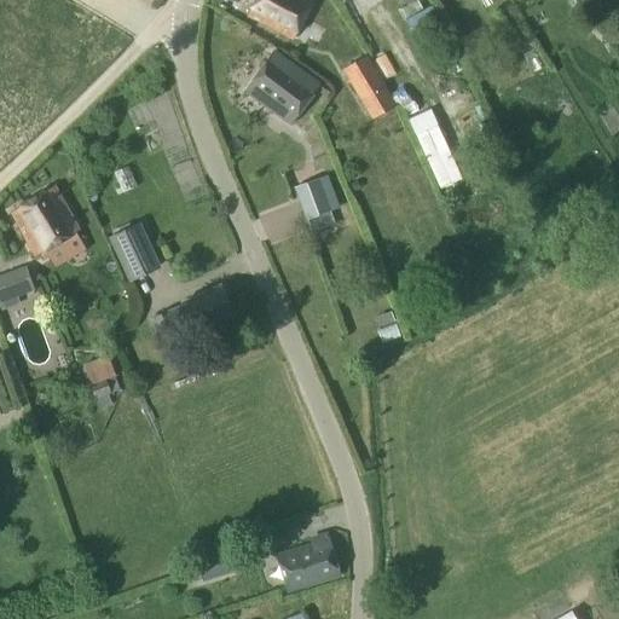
[(312,0),(254,0),(246,18),(291,41),(312,0)]
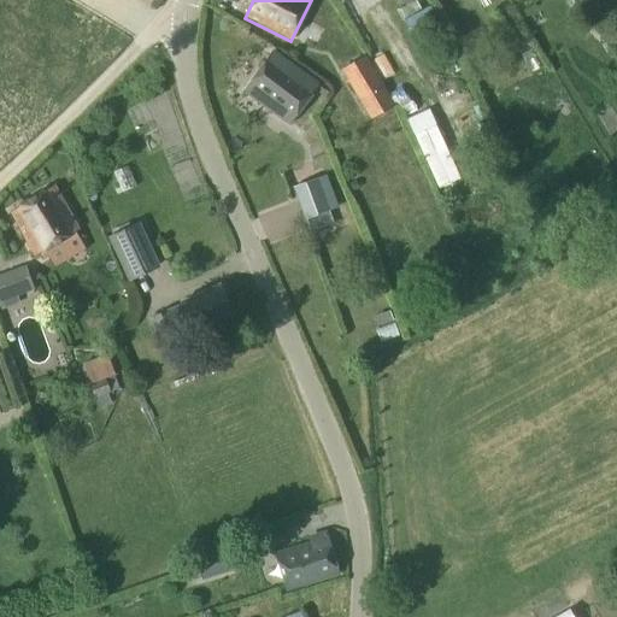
[(360,51),(338,64),(366,116),(391,103),(360,51)]
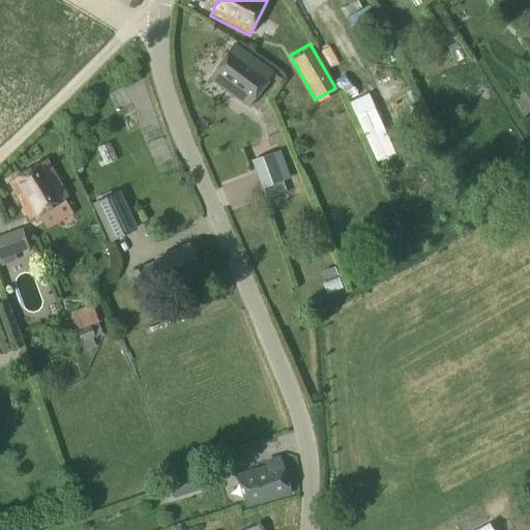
[(272,74),(233,45),(208,80),(248,109),(272,74)]
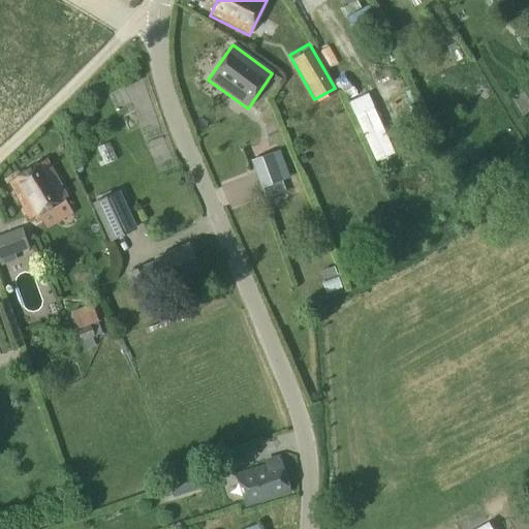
[(267,199),(282,194),(277,181),(280,180),(272,159),(270,160),(269,156),(254,161),(256,166),(254,167),(267,199)]
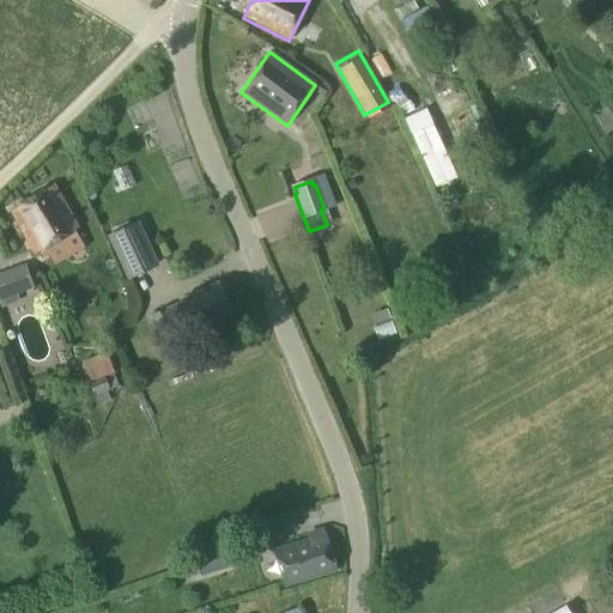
[(53,184),(31,198),(67,258),(83,248),(73,231),(79,228),(53,184)]
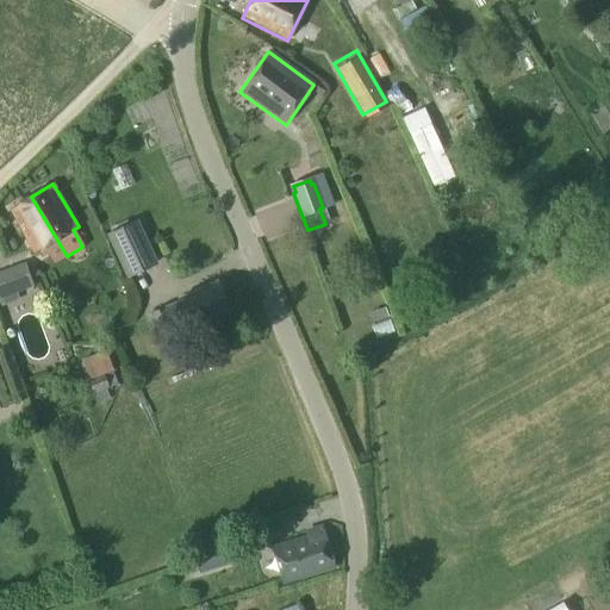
[(31,197),(8,211),(35,254),(37,251),(41,257),(47,255),(53,265),(67,256),(31,197)]
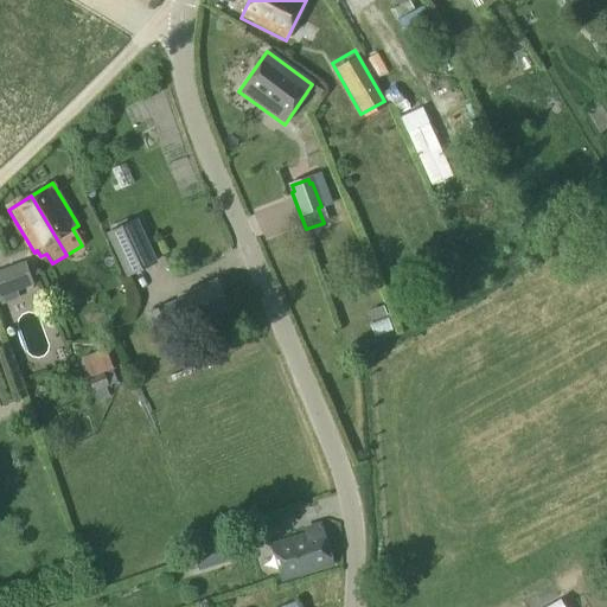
[(155,263),(135,219),(103,234),(123,278),(155,263)]
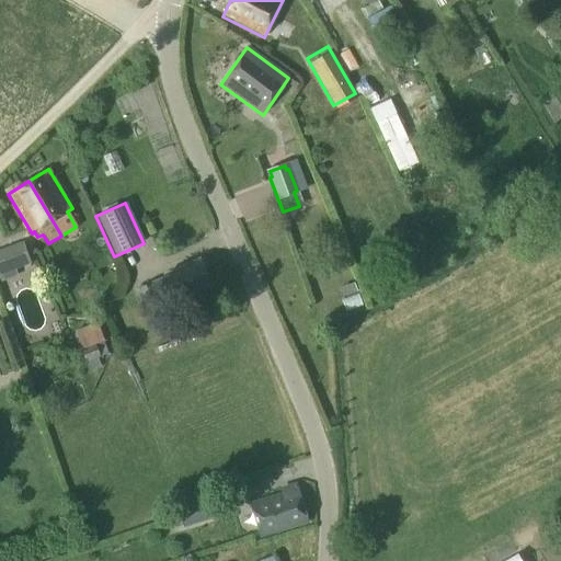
[(0,274),(29,264),(21,242),(0,250),(0,274)]
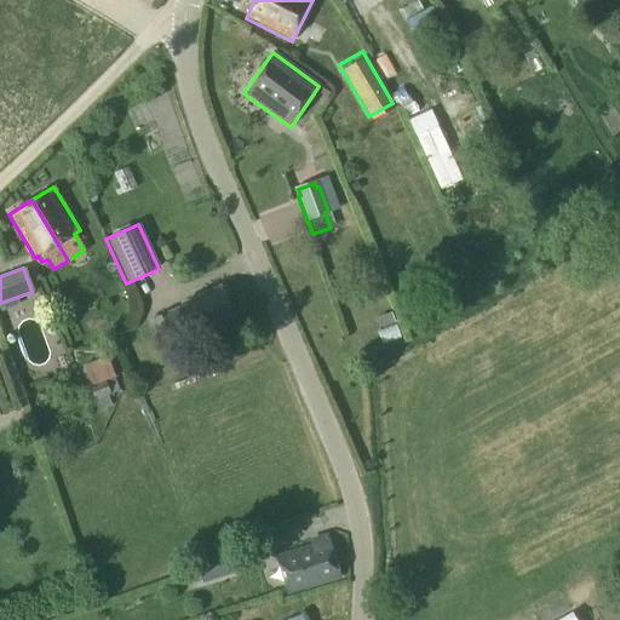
[(89,354),(97,375),(124,366),(115,343),(89,354)]
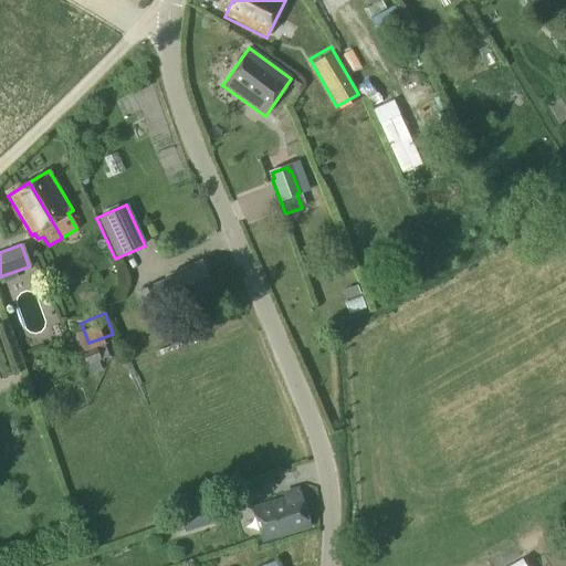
[(79,354),(81,358),(83,366),(84,366),(87,376),(100,371),(96,362),(108,358),(104,346),(79,354)]
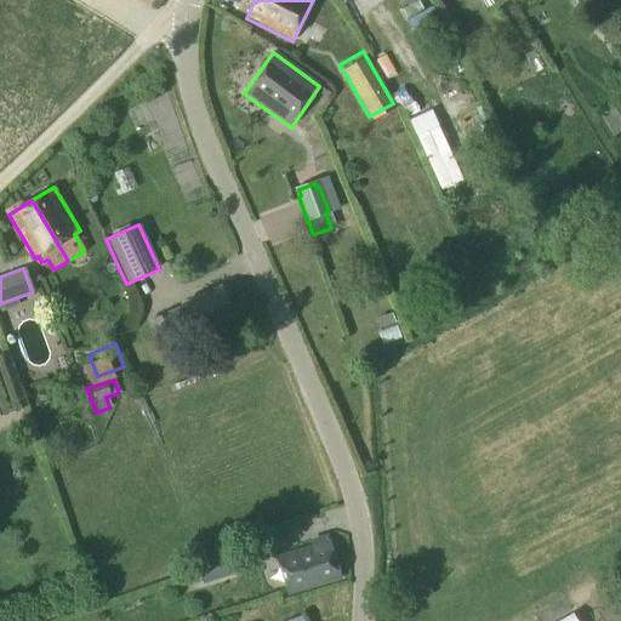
[(322,546),(275,558),(288,597),(343,581),(331,537),(320,541),(322,546)]
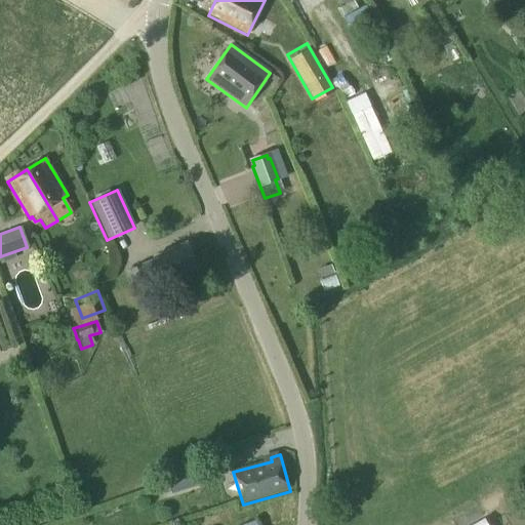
[(193,468),(166,477),(171,493),(199,484),(193,468)]
